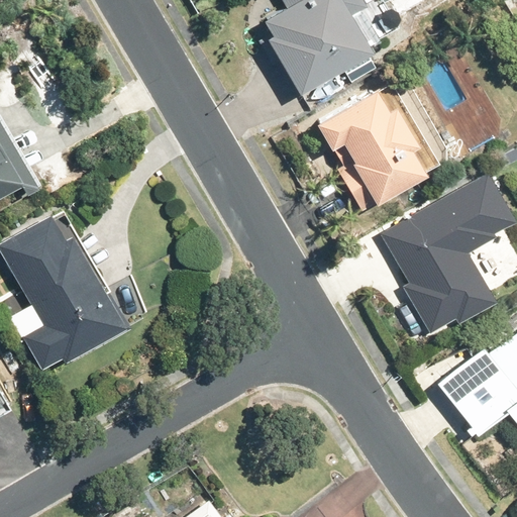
[(284,0),(289,7),(267,20),(275,35),(267,40),(301,97),(349,72),(348,70),(375,55),(354,16),(369,8),(364,0),(284,0)]
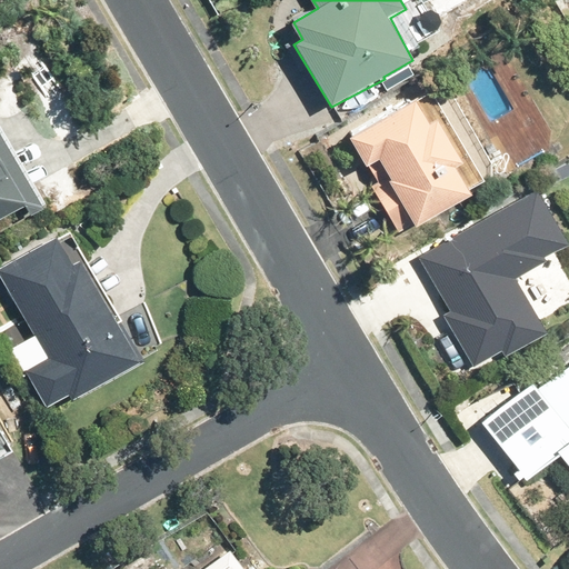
[(416,100),(350,140),(368,168),(370,167),(379,182),(371,187),(400,235),(415,226),(418,229),(475,196),(459,170),(466,166),(438,121),(432,125),(416,100)]
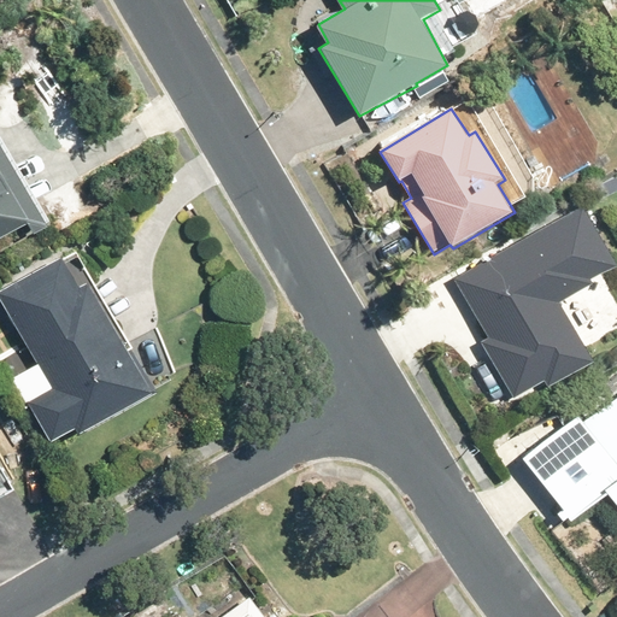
[(0,147),(0,247),(42,223),(0,147)]
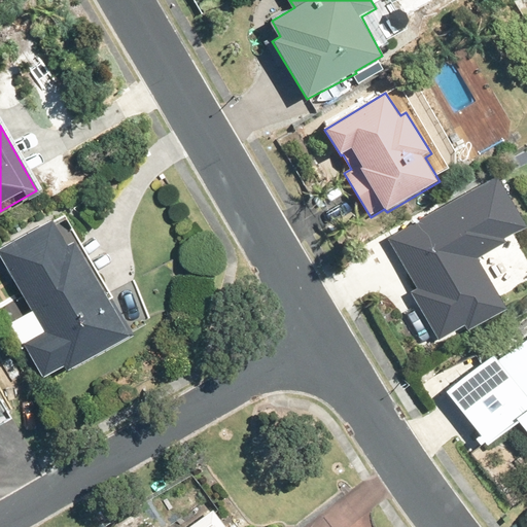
[(494,171),(386,235),(416,284),(409,288),(437,337),(463,321),(466,326),(505,304),(476,255),(505,238),(502,234),(524,221),(494,171)]
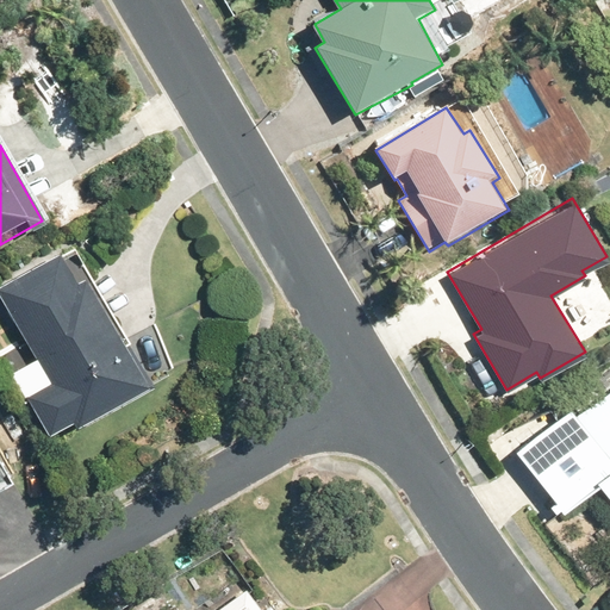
[(0,290),(0,291),(56,381),(31,397),(54,435),(78,421),(82,429),(139,393),(142,398),(159,388),(76,253),(67,259),(63,253),(0,290)]
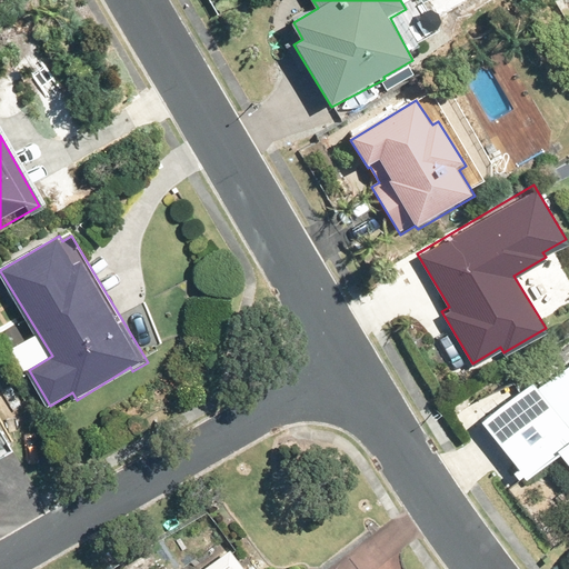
[(533,383),(481,425),(528,482),(561,457),(568,466),(568,365),(538,389),(533,383)]
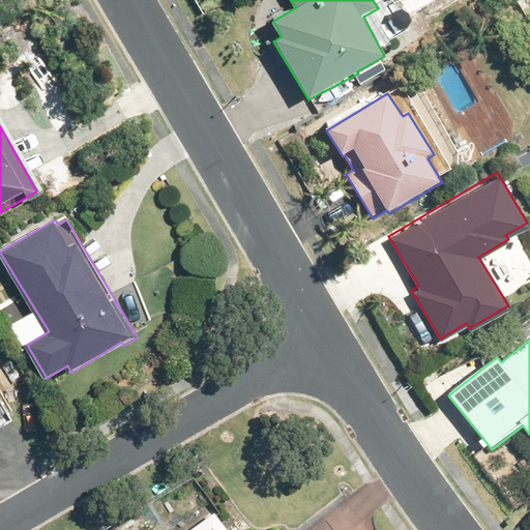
[(171,529),(261,529),(258,526),(252,529),(243,529),(230,511),(223,518),(206,496),(168,525),(171,529)]
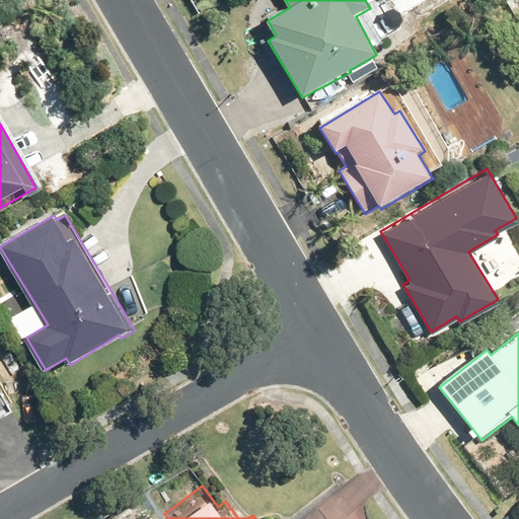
All buildings are outlined.
